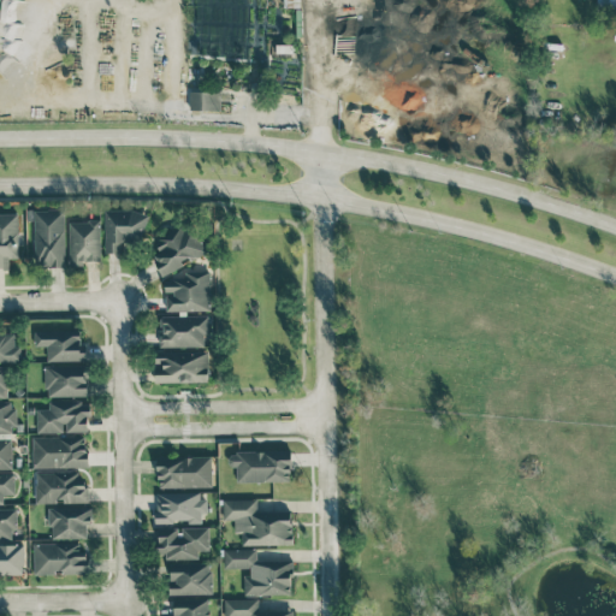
[(33,209),(34,266),(64,266),(63,208),(33,209)]
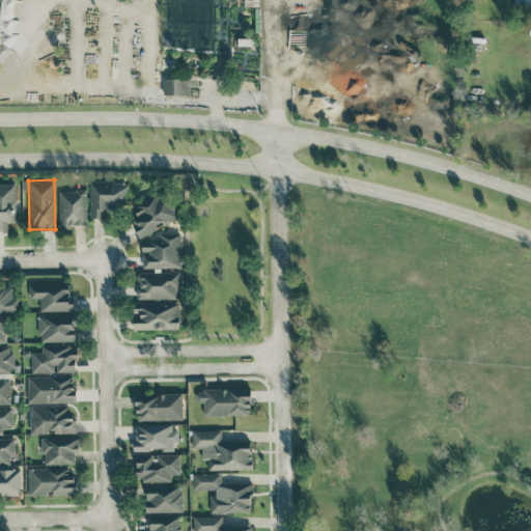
[(89,218),(107,218),(107,207),(123,207),(122,180),(89,182),(89,218)]
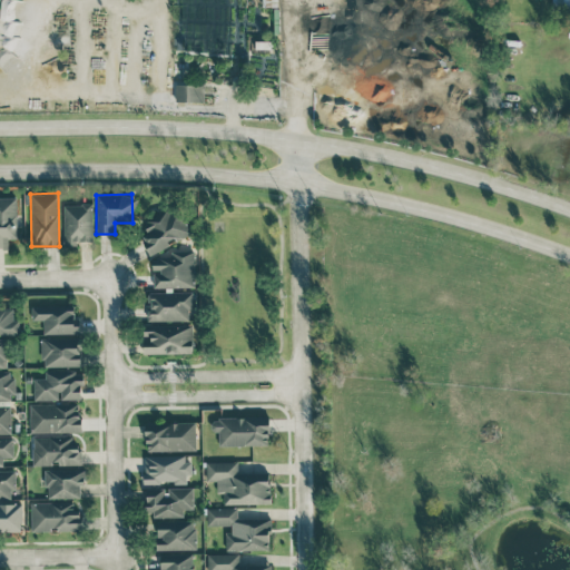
[(16,196),(0,196),(0,247),(7,247),(7,238),(16,238),(16,196)]
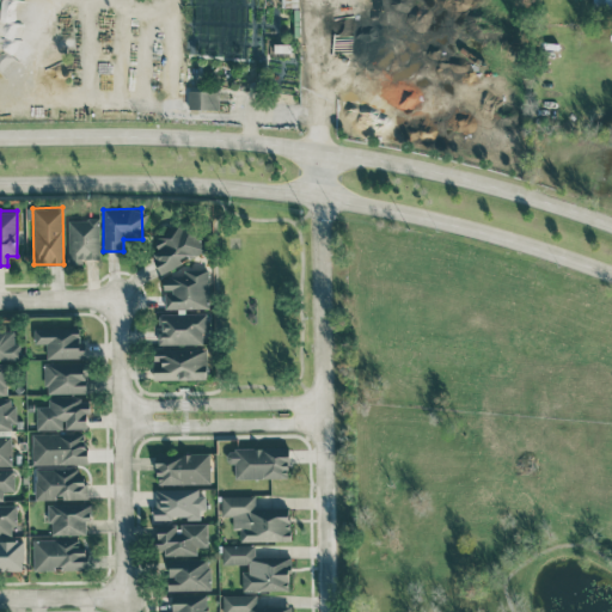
[(68,261),(98,261),(98,219),(67,219),(68,261)]
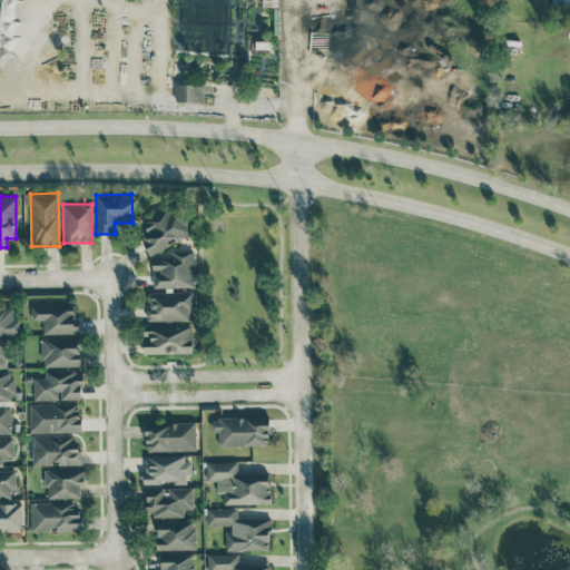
[(145,252),(169,249),(168,237),(188,236),(186,212),(153,215),(153,219),(143,219),(145,252)]
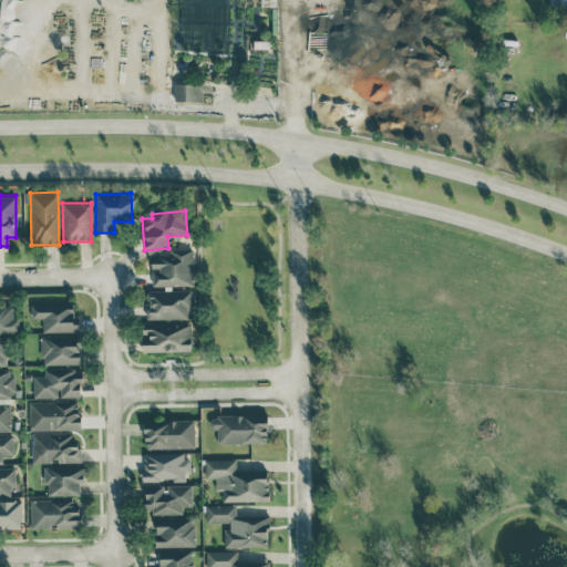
[(192,285),(192,249),(168,249),(168,256),(151,256),(151,285),(192,285)]
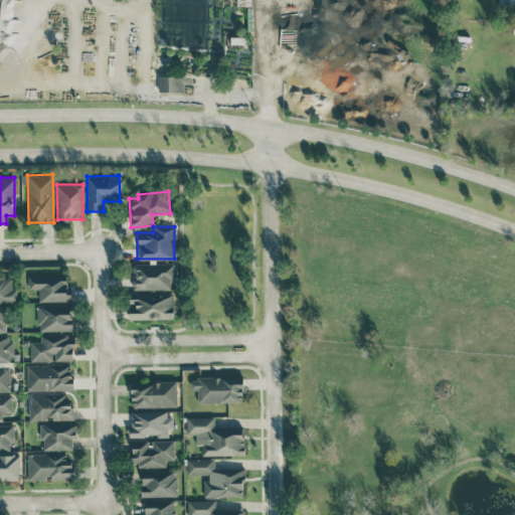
[(132,290),(169,289),(169,280),(174,280),(173,263),(132,264),(132,290)]
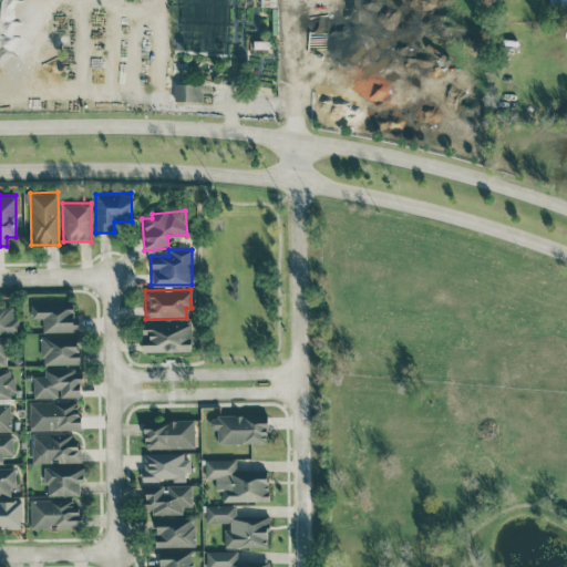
[(30,305),(31,319),(42,318),(42,331),(78,331),(78,316),(73,316),(73,303),(30,305)]
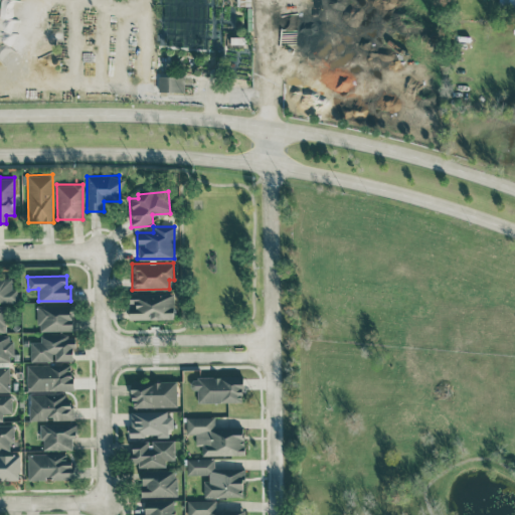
[(11,277),(0,277),(0,302),(16,302),(15,288),(11,289),(11,277)]
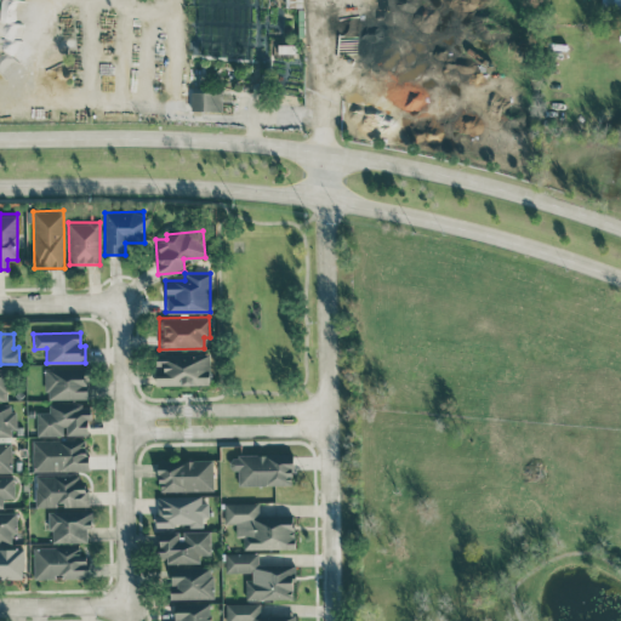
[(155,385),(209,383),(208,353),(154,354),(155,385)]
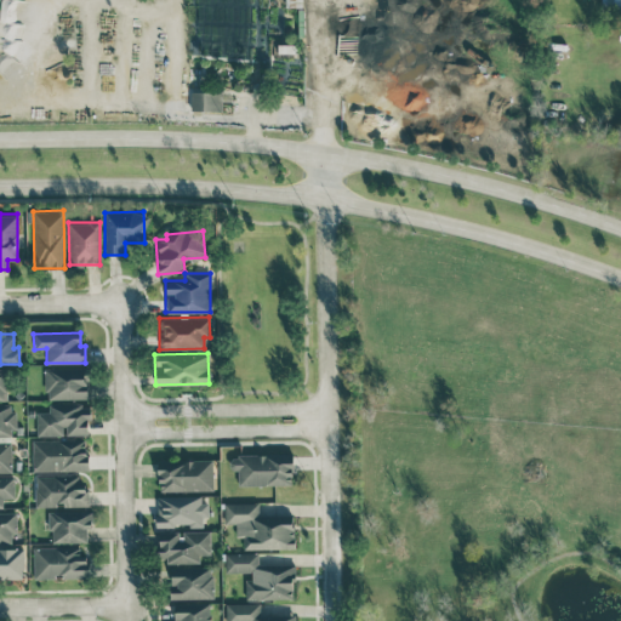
[(45,369),(45,399),(85,398),(84,368),(45,369)]
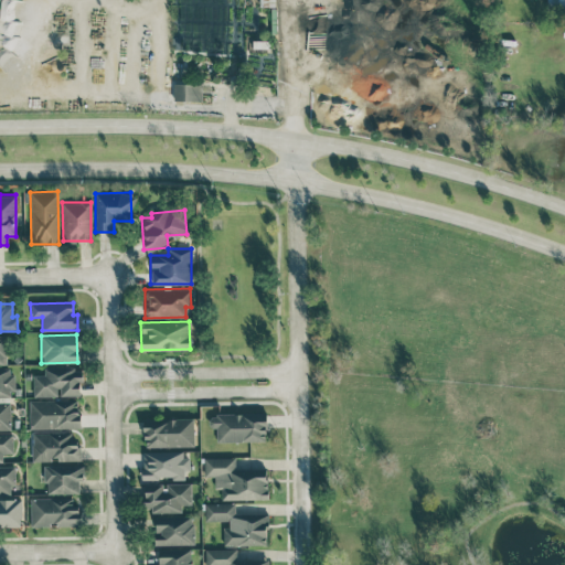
[(11,368),(0,368),(0,396),(12,396),(11,368)]
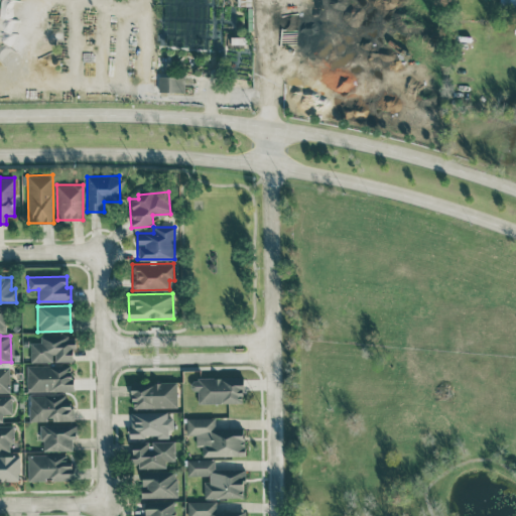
[(73,361),(72,336),(39,337),(39,342),(29,342),(29,362),(73,361)]
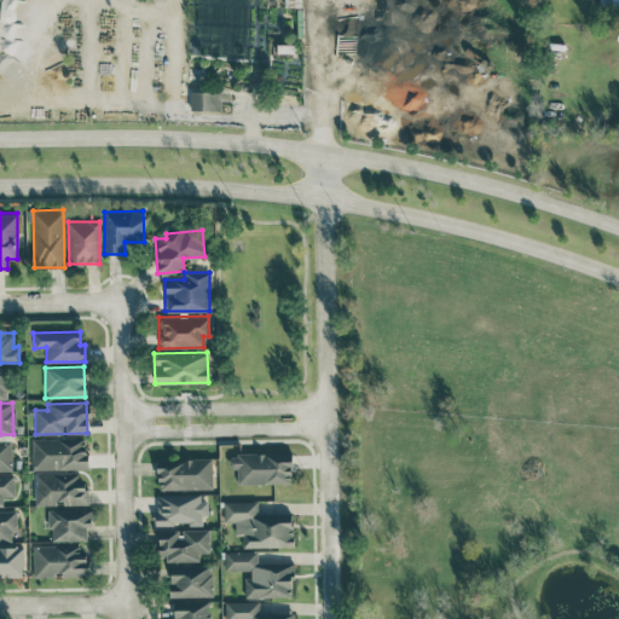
[(32,469),(86,468),(85,438),(30,438),(32,469)]
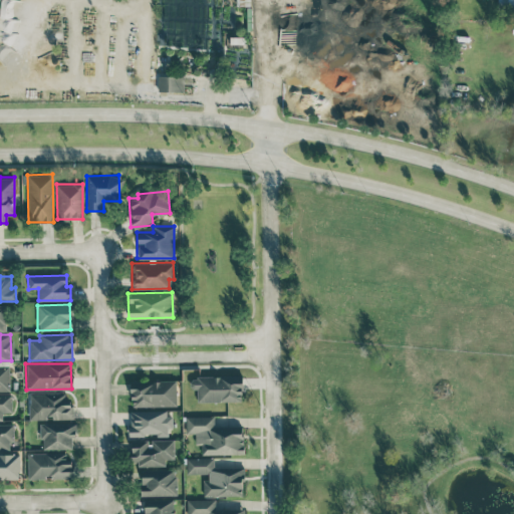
[(8,365),(0,364),(0,390),(8,391),(8,365)]
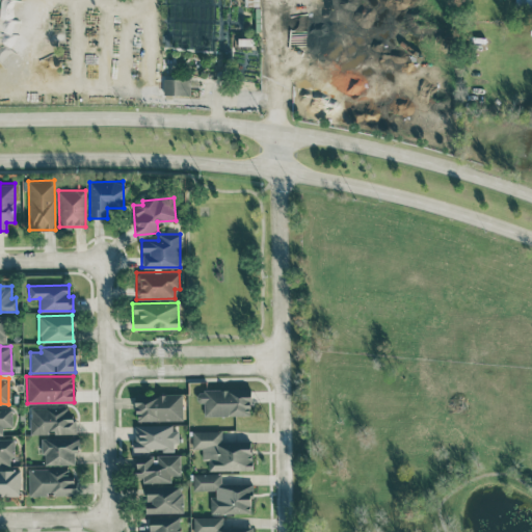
[(195,390),(196,402),(203,402),(203,417),(249,415),(249,389),(195,390)]
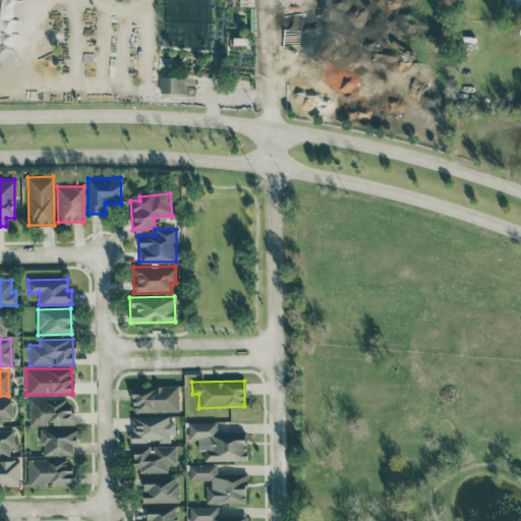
[(178,411),(177,386),(131,386),(131,412),(178,411)]
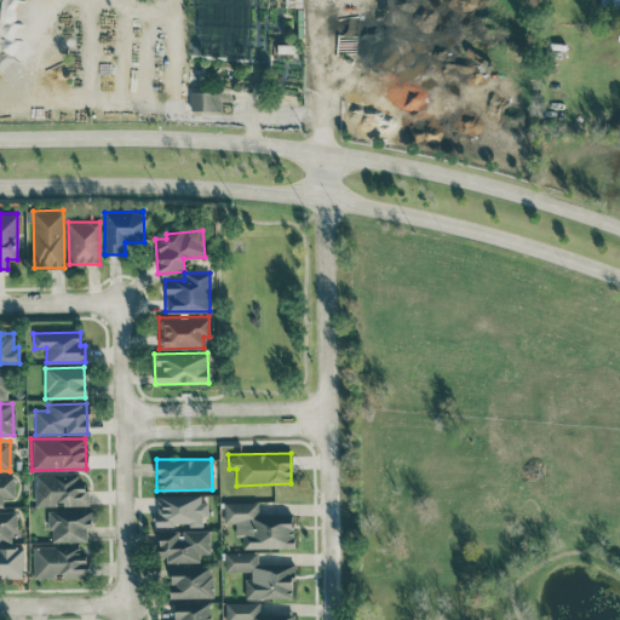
[(87,505),(87,486),(78,486),(78,474),(34,475),(35,506),(87,505)]
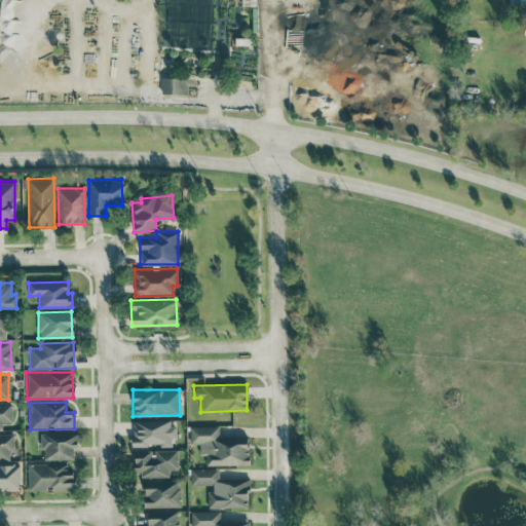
[(0,429),(1,429),(1,422),(11,422),(10,404),(0,403),(0,429)]
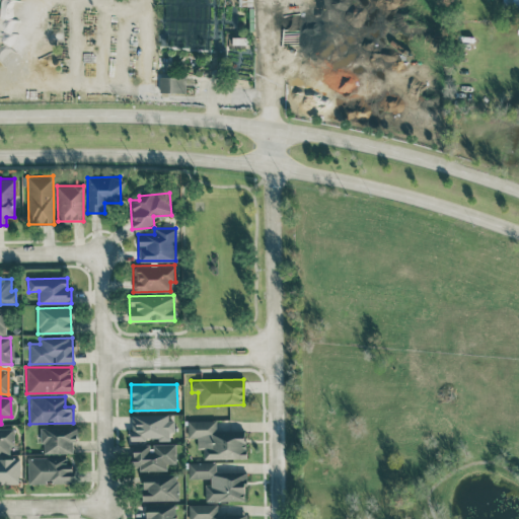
[(170,414),(130,415),(131,440),(168,439),(168,432),(171,432),(170,414)]
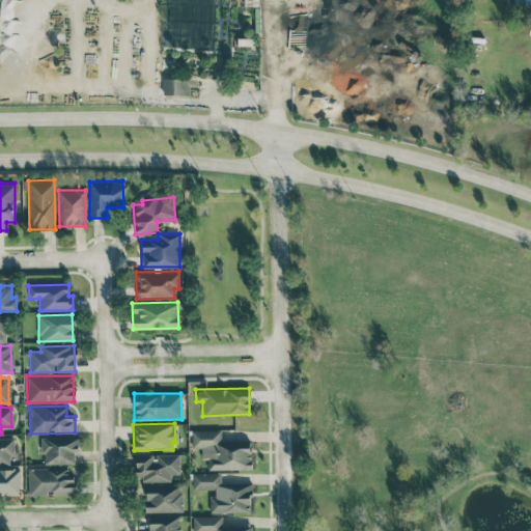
[(250,440),(220,441),(220,429),(191,430),(192,448),(201,448),(201,458),(207,458),(207,469),(250,469),(250,440)]
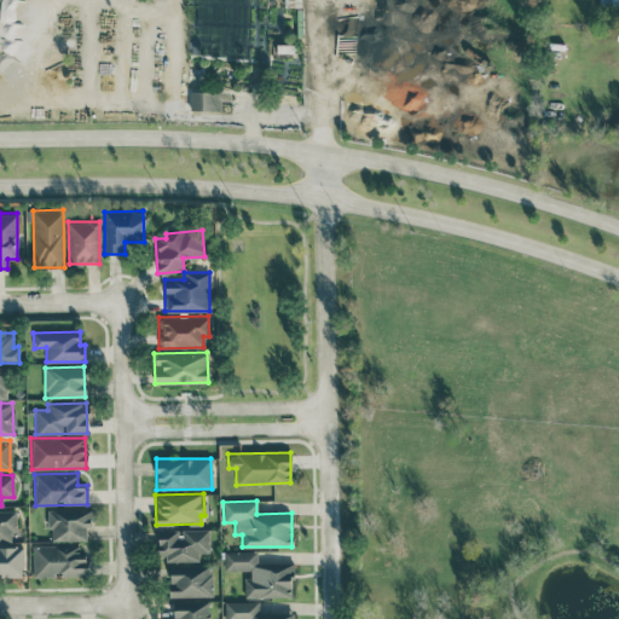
[(48,509),(48,541),(88,539),(88,509),(48,509)]
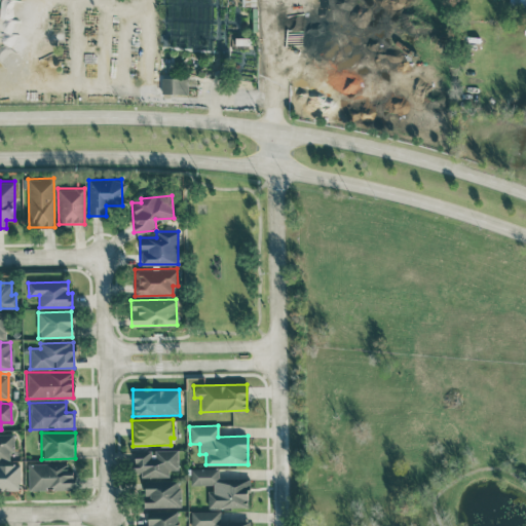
[(0,460),(8,460),(8,451),(12,451),(12,434),(0,434),(0,460)]
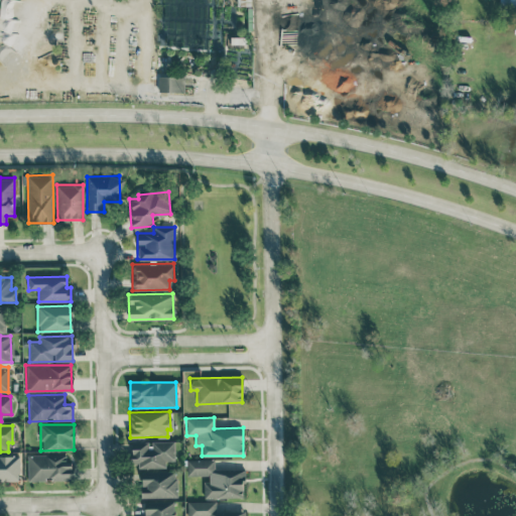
[(173,440),(149,441),(130,441),(130,463),(137,463),(138,468),(165,468),(164,461),(174,461),(173,440)]
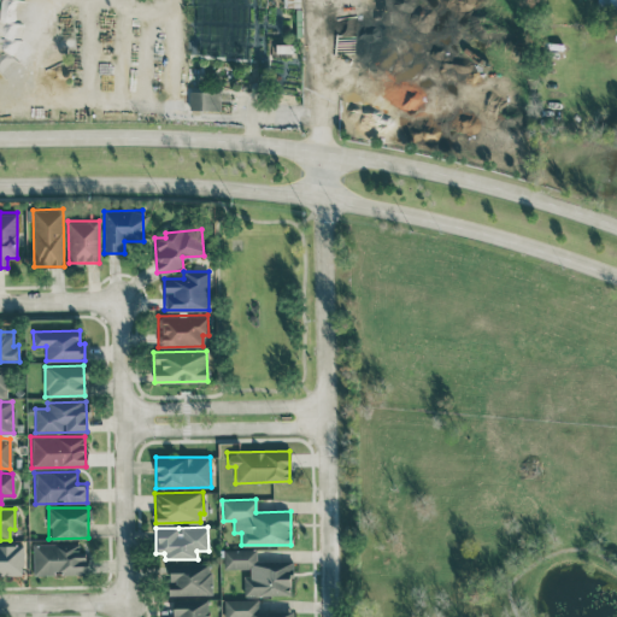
[(77,544),(34,545),(34,575),(87,574),(87,551),(78,552),(77,544)]
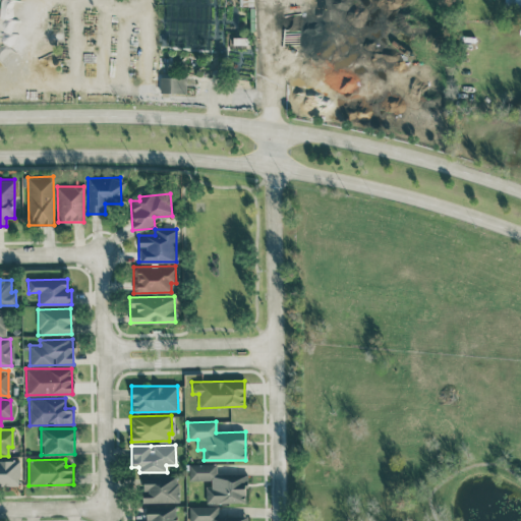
[(0,484),(19,484),(19,460),(0,460),(0,484)]
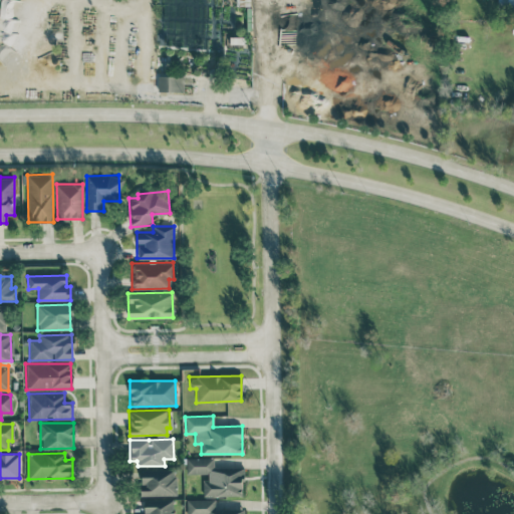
[(204,496),(244,495),(243,467),(213,468),(213,457),(186,458),(187,475),(203,475),(204,496)]
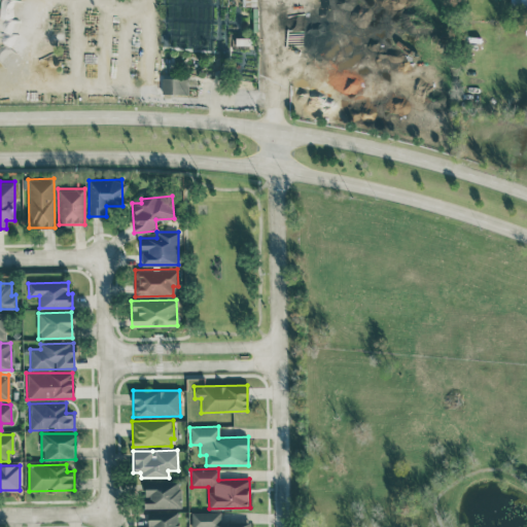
[(180,481),(144,482),(145,508),(181,507),(180,481)]
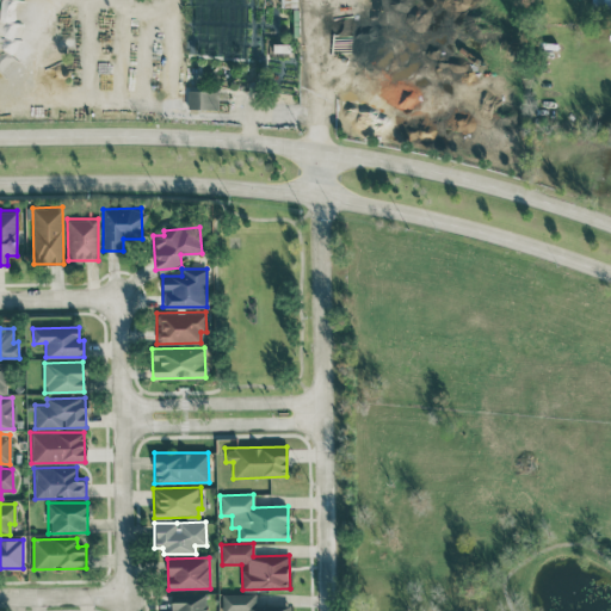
[(172,593),(171,610),(205,610),(207,593),(172,593)]
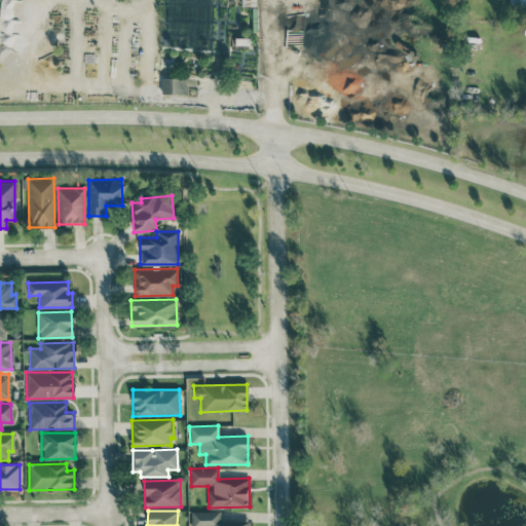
[(251,525),(251,520),(220,520),(220,511),(191,511),(191,525),(251,525)]
